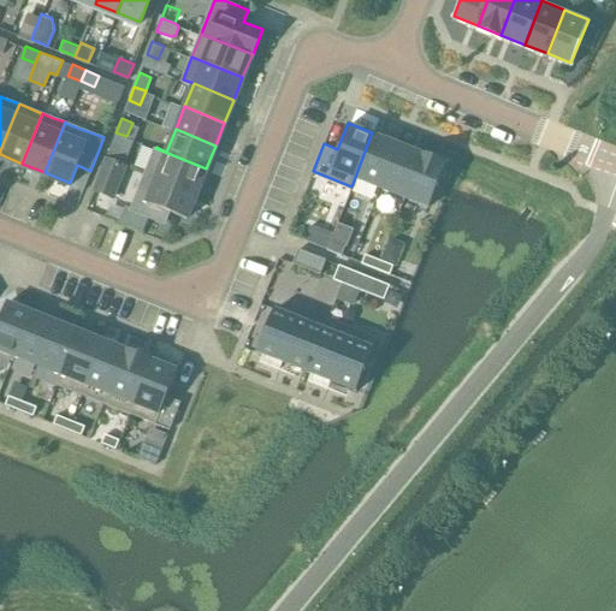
[(126,136),(116,132),(111,146),(122,150),(126,136)]
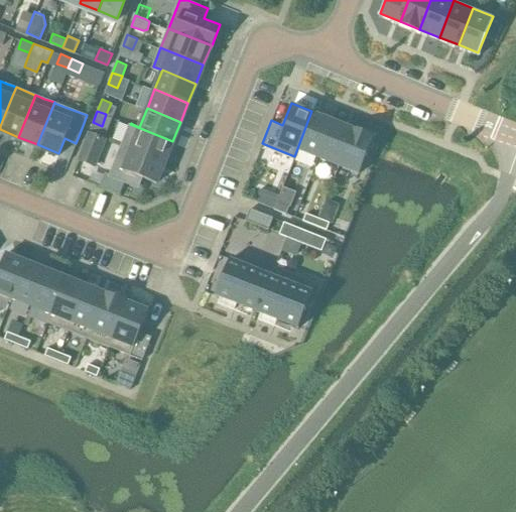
[(311,111),(294,156),(295,156),(298,147),(318,155),(333,119),(311,111)]
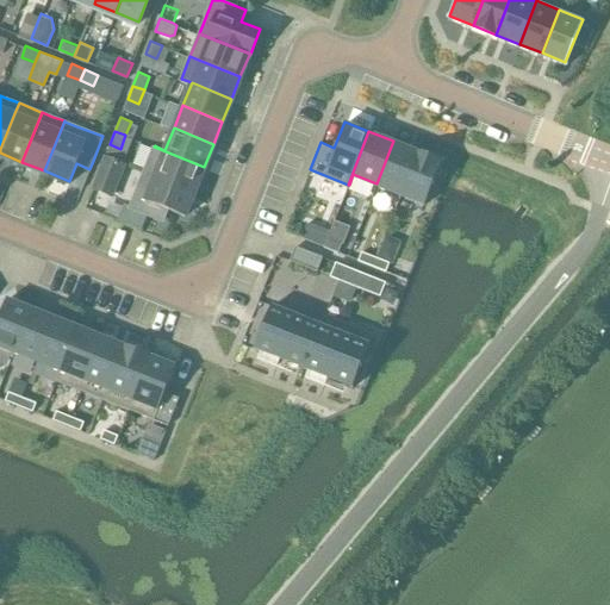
[(393,141),(377,184),(400,193),(417,150),(393,141)]
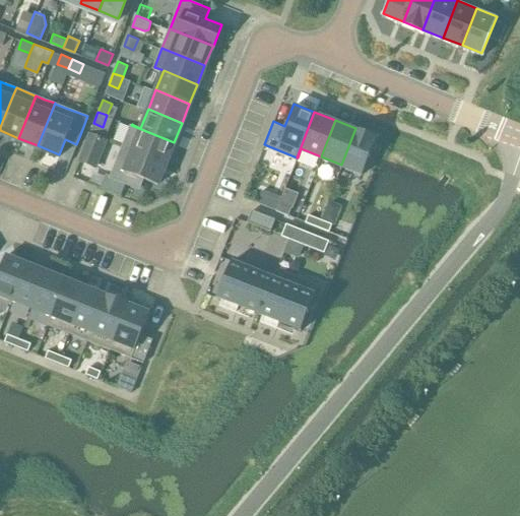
[(174,142),(131,125),(124,144),(167,162),(174,142)]
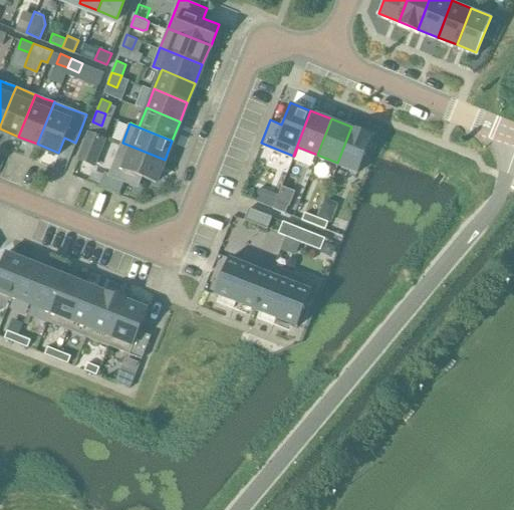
[(351,126),(337,163),(357,171),(372,135),(351,126)]
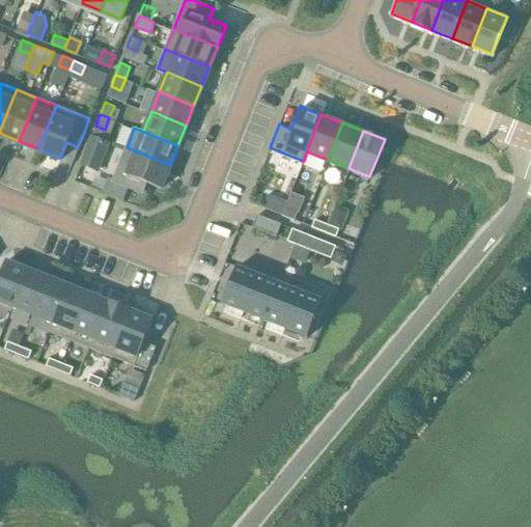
[(92,135),(82,162),(96,168),(108,141),(92,135)]
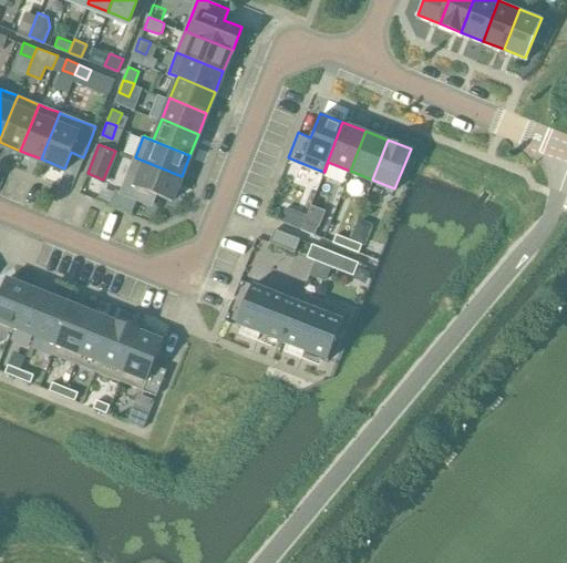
[(115,187),(109,203),(131,212),(136,197),(151,203),(155,192),(172,198),(182,176),(135,157),(122,191),(115,187)]
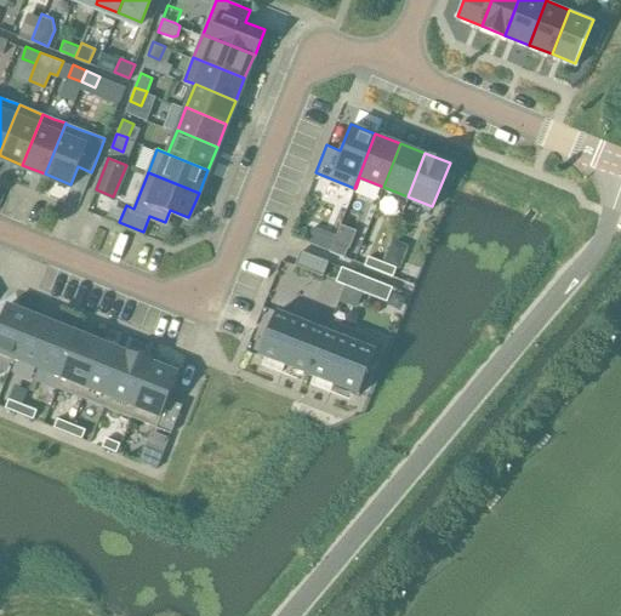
[(391,237),(382,260),(399,267),(408,244),(391,237)]
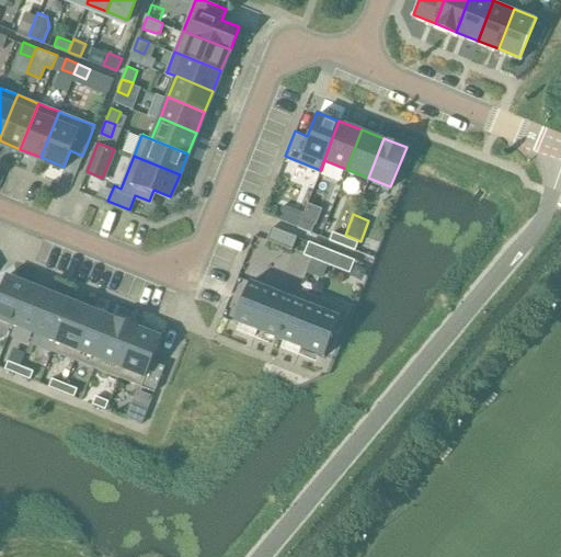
[(301,217),(298,226),(311,230),(315,223),(301,217)]
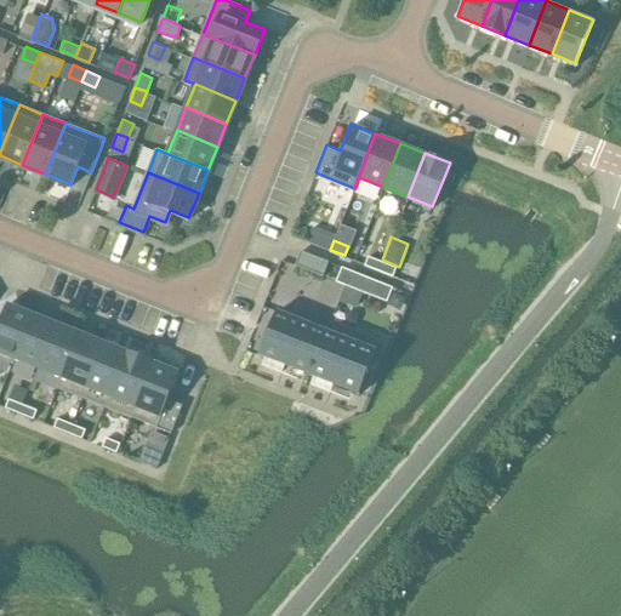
[(301,249),(295,263),(323,274),(329,260),(301,249)]
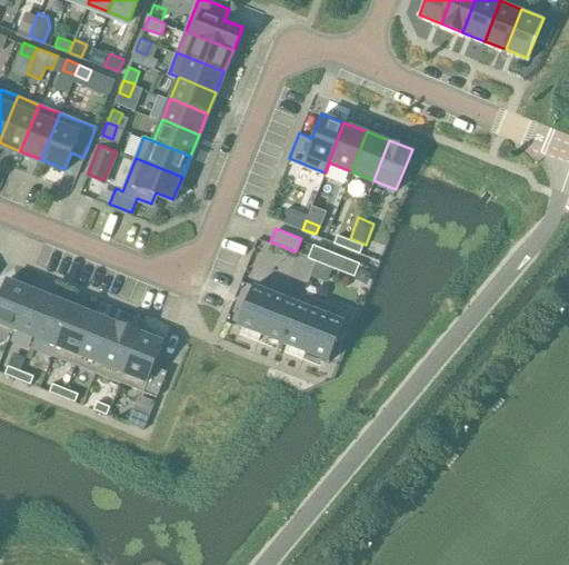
[(337,234),(333,241),(347,247),(350,238),(337,234)]
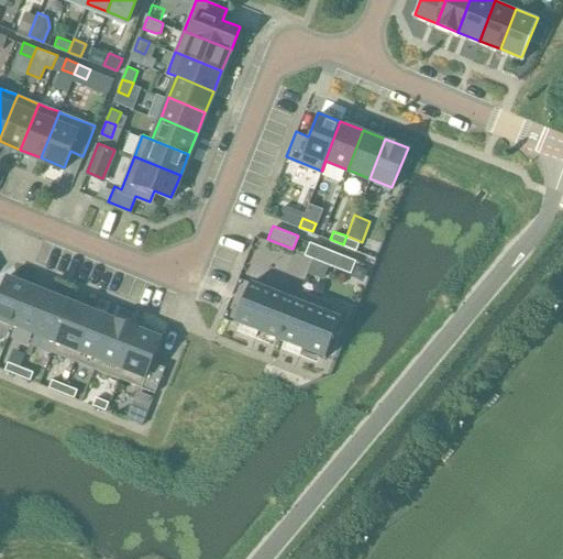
[(346,236),(343,244),(356,249),(360,241),(346,236)]
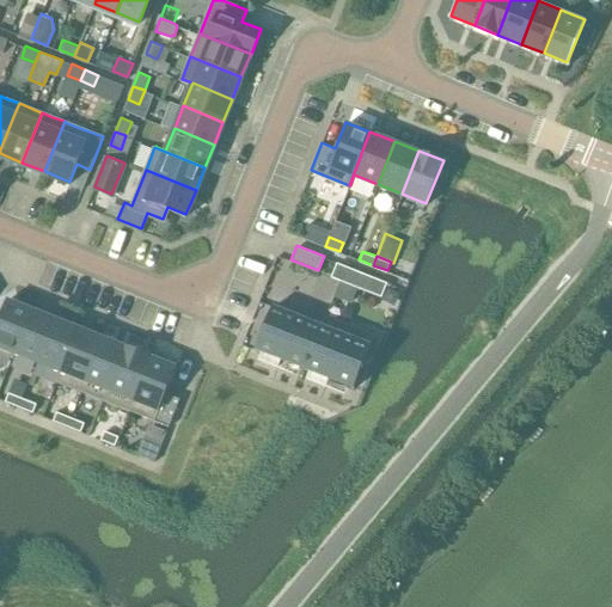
[(337,261),(331,275),(340,279),(346,264),(337,261)]
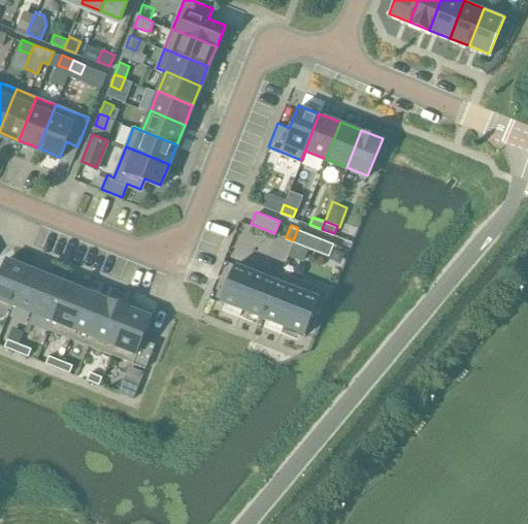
[(298,228),(293,240),(300,243),(300,242),(303,234),(305,231),(298,228)]
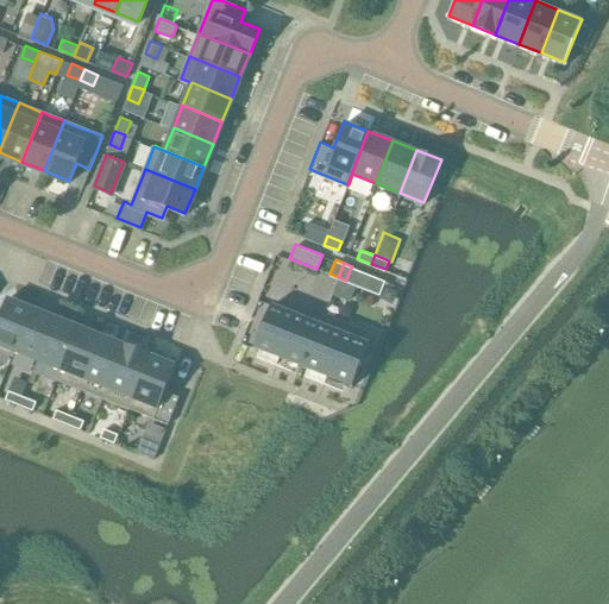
[(346,280),(346,281),(355,284),(360,270),(352,266),(350,270),(346,280)]
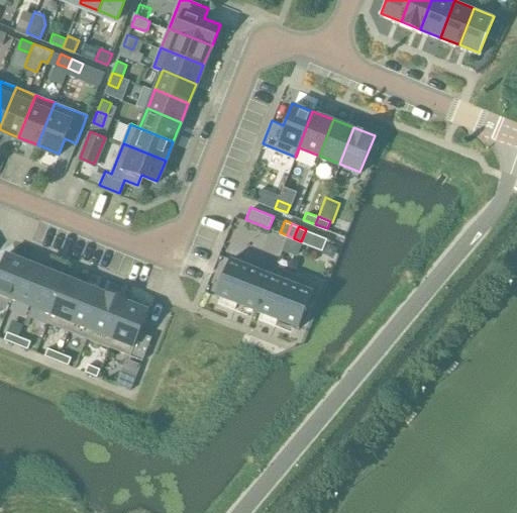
[(306,229),(301,241),(308,243),(313,232),(306,229)]
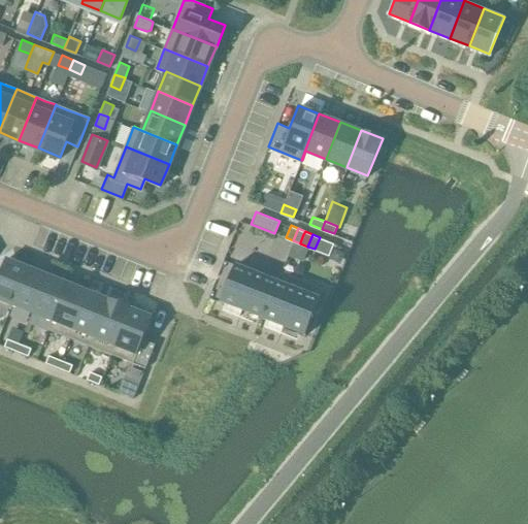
[(320,237),(315,249),(322,252),(327,239),(320,237)]
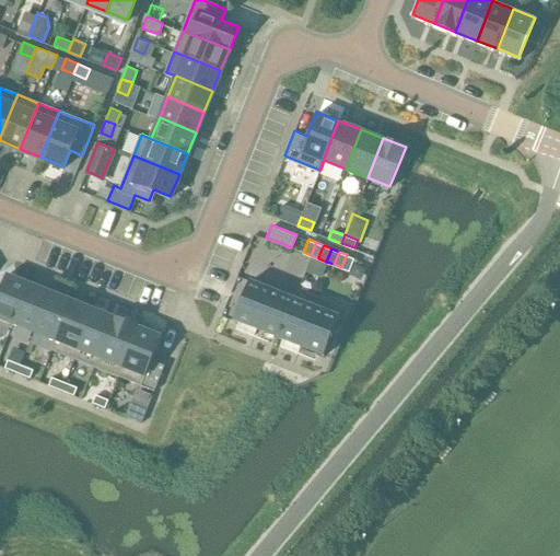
[(347,254),(341,267),(349,270),(354,257),(347,254)]
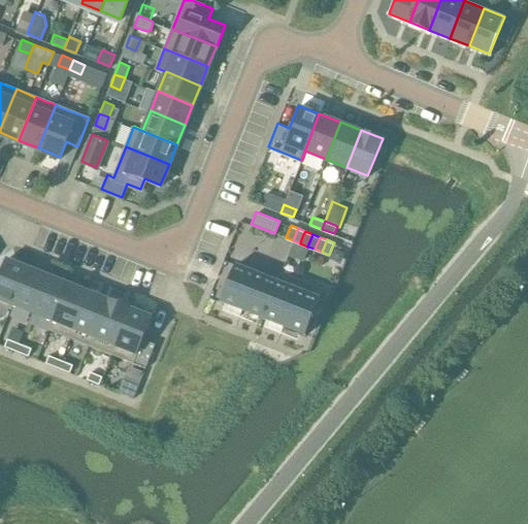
[(0,303),(10,306),(26,265),(6,257),(0,270),(0,303)]
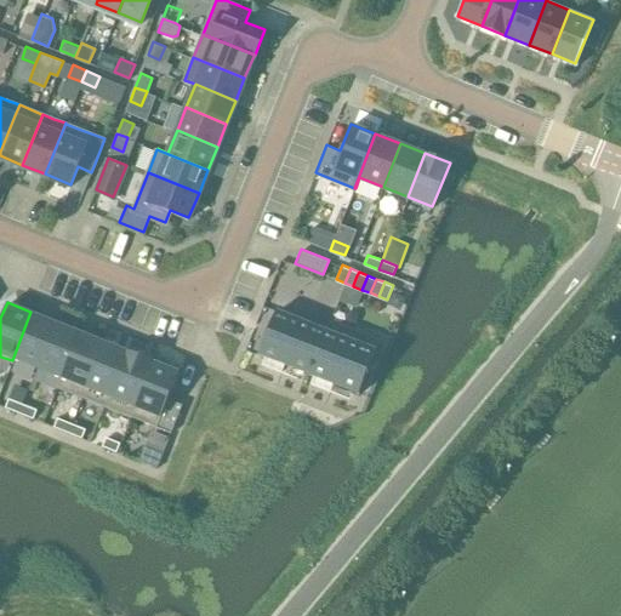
[(277,309),(258,353),(359,392),(380,338),(330,318),(325,329),(277,309)]
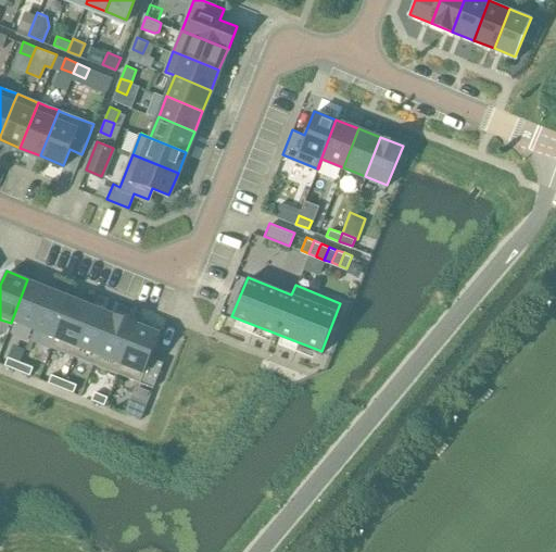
[(34,327),(50,288),(27,279),(11,323),(12,324),(13,320),(34,327)]
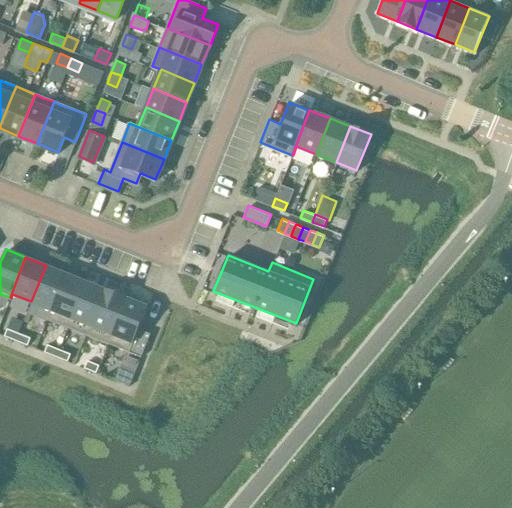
[(46,266),(32,302),(50,309),(47,318),(48,319),(66,274),(46,266)]
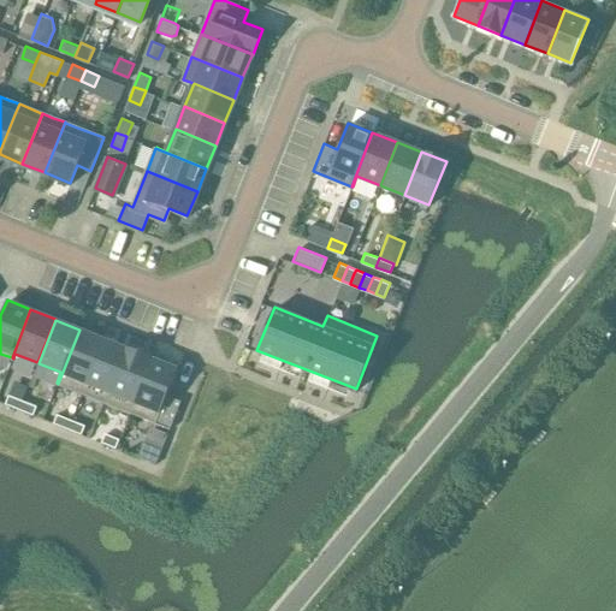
[(80,330),(58,384),(83,393),(104,339),(80,330)]
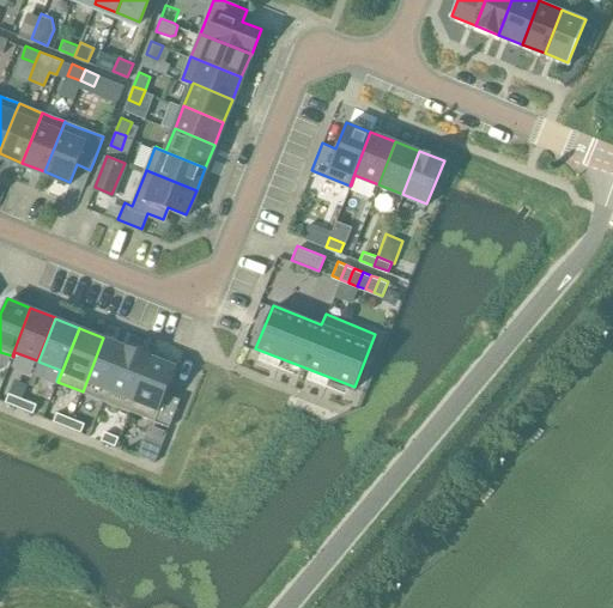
[(103,338),(83,391),(107,401),(128,347),(103,338)]
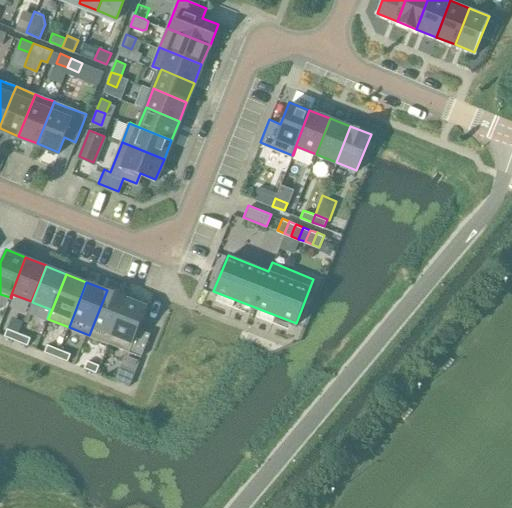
[(107,290),(89,335),(109,343),(127,298),(107,290)]
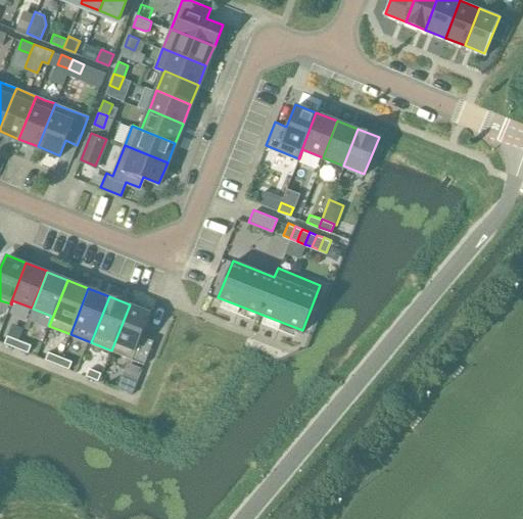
[(130,304),(111,350),(144,363),(153,339),(142,335),(150,313),(130,304)]
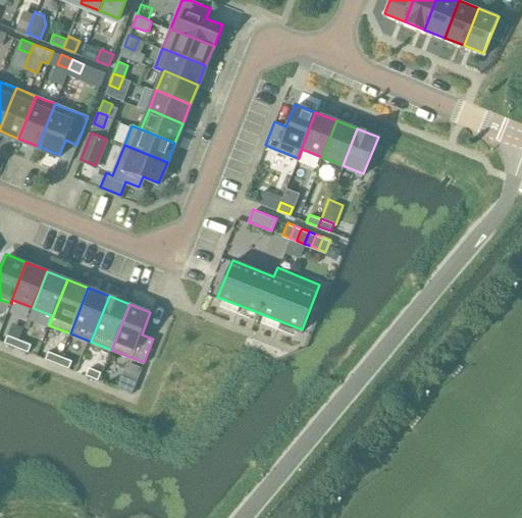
[(7,333),(4,342),(16,346),(19,339),(7,333)]
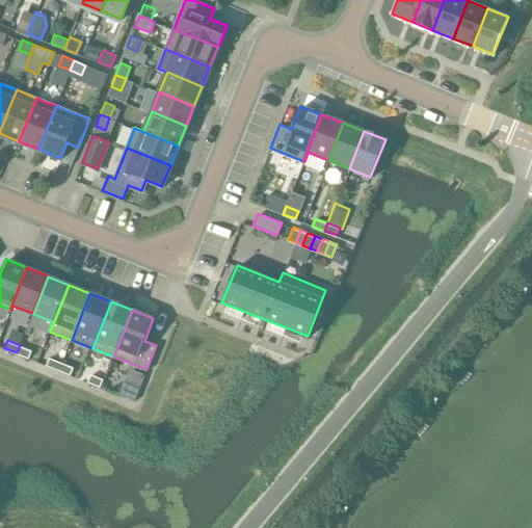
[(20,345),(17,352),(28,358),(31,350),(20,345)]
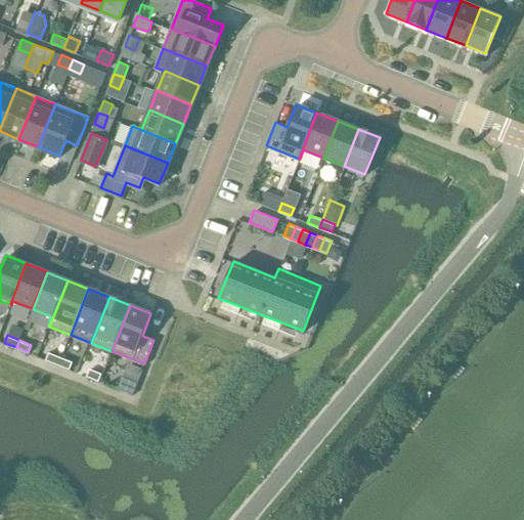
[(48,351),(45,359),(57,363),(60,356),(48,351)]
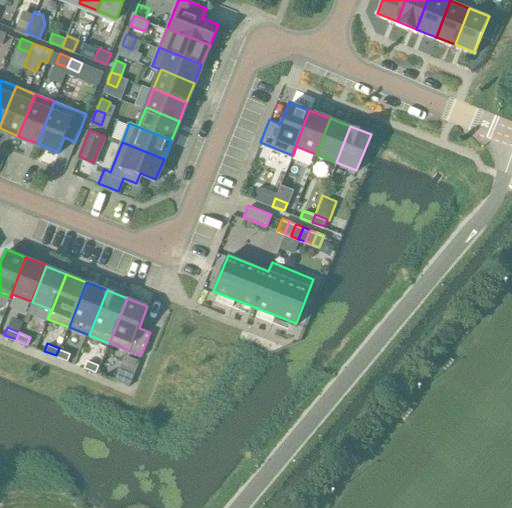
[(59,348),(56,355),(67,360),(70,352),(59,348)]
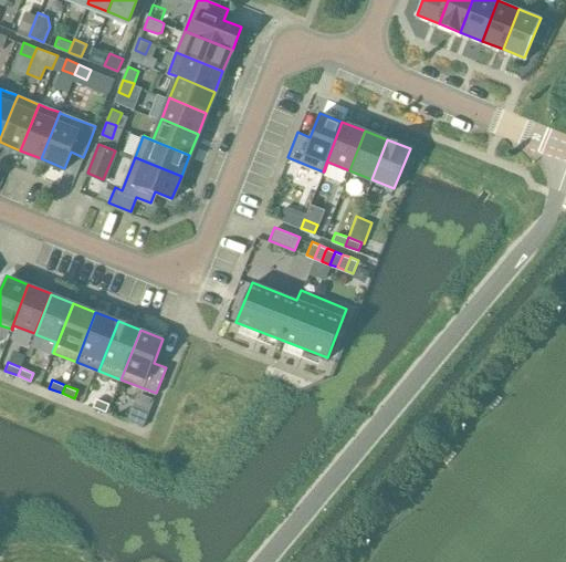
[(96,397),(93,406),(106,410),(109,403),(96,397)]
